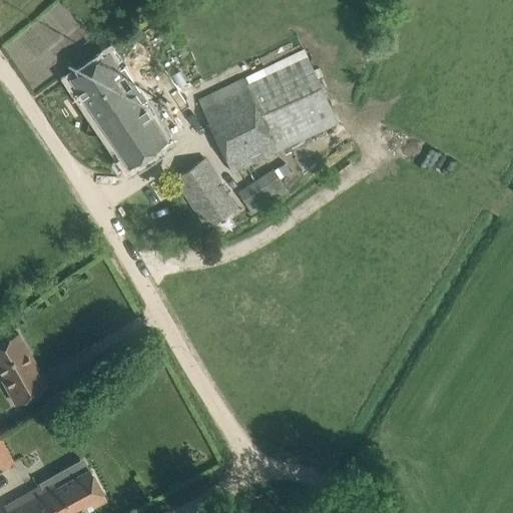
[(198,100),(231,171),(339,122),(305,49),(198,100)]
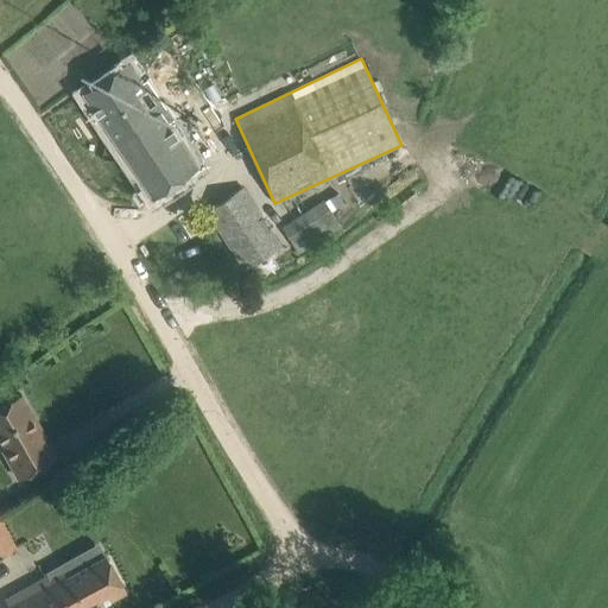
[(160,112),(163,111),(164,105),(150,84),(144,84),(130,63),(83,94),(153,197),(197,168),(160,112)]
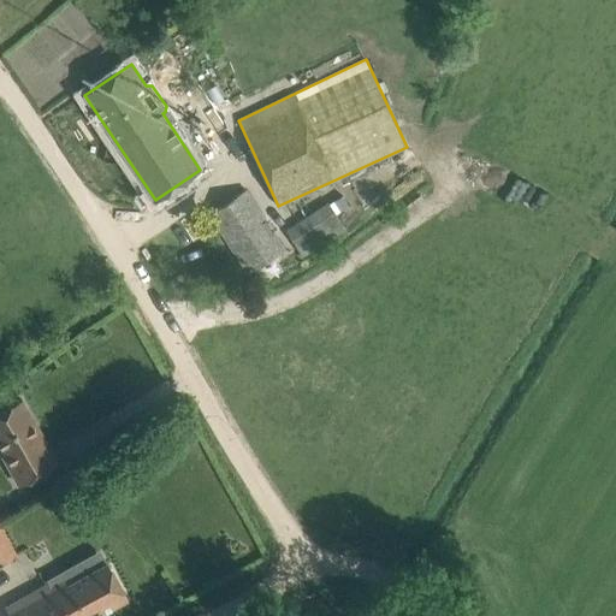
[(290,243),(283,234),(277,237),(273,231),(270,234),(264,224),(267,223),(246,190),(209,213),(249,273),(285,249),(283,247),(290,243)]
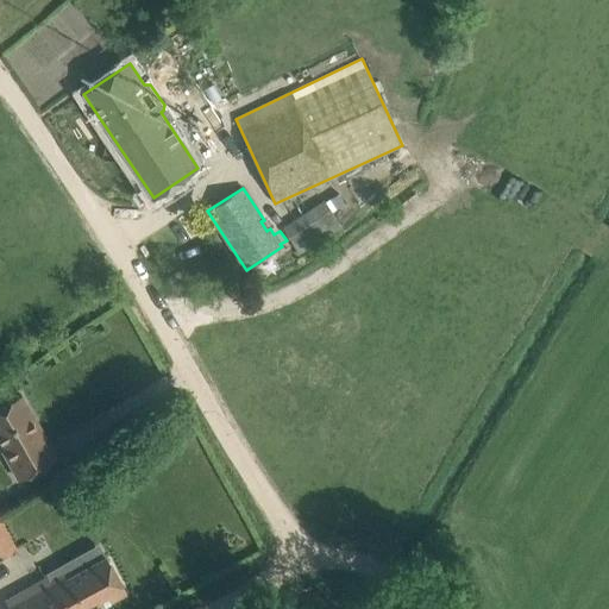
[(338,192),(326,200),(332,209),(345,202),(338,192)]
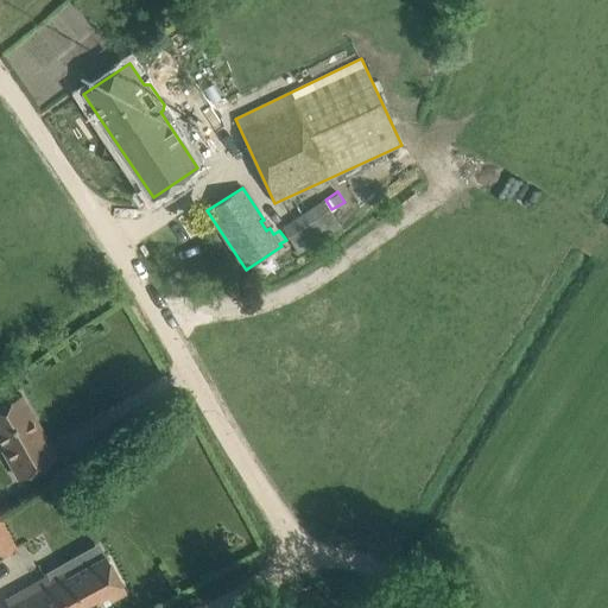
[(324,201),(279,222),(292,251),(337,229),(324,201)]
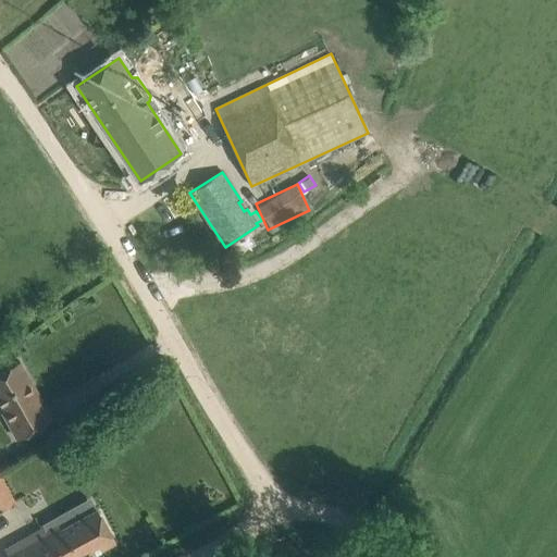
[(0,410),(16,440),(52,420),(20,361),(0,371),(0,410)]
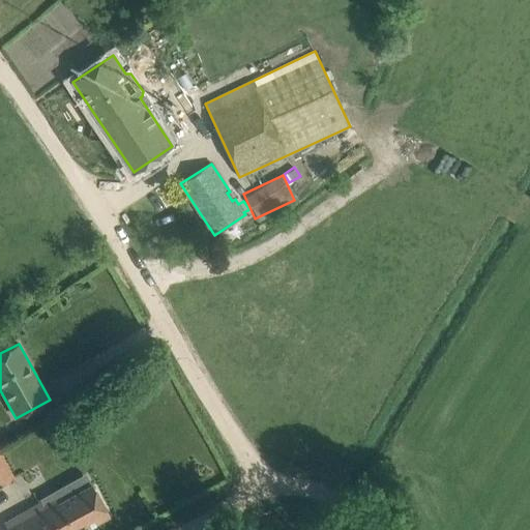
[(0,486),(15,478),(0,452),(0,486)]
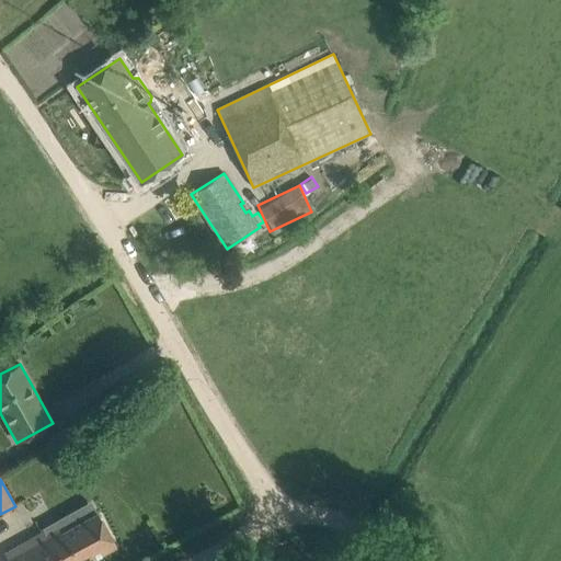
[(79,524),(73,512),(56,522),(57,525),(47,530),(6,553),(10,560),(87,560),(116,545),(105,526),(99,513),(79,524)]
